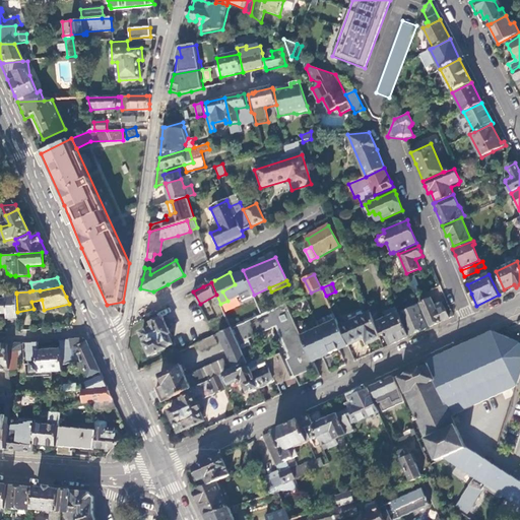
[(428,291),(416,297),(419,304),(431,299),(428,291)]
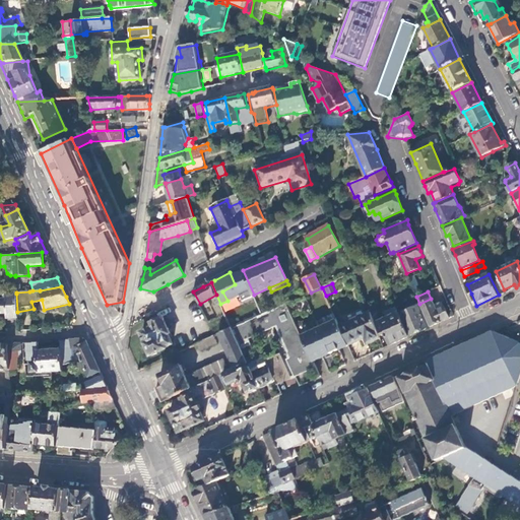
[(17,312),(16,294),(10,294),(6,295),(6,300),(0,300),(0,313),(7,313),(7,318),(17,318),(17,312)]
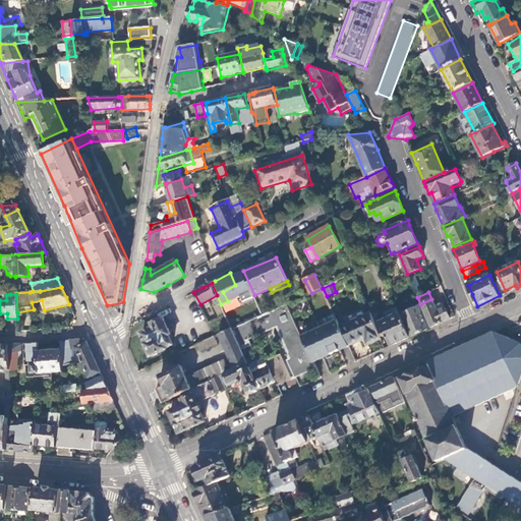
[(431,299),(420,304),(430,328),(443,323),(450,319),(446,307),(437,310),(435,305),(431,299)]
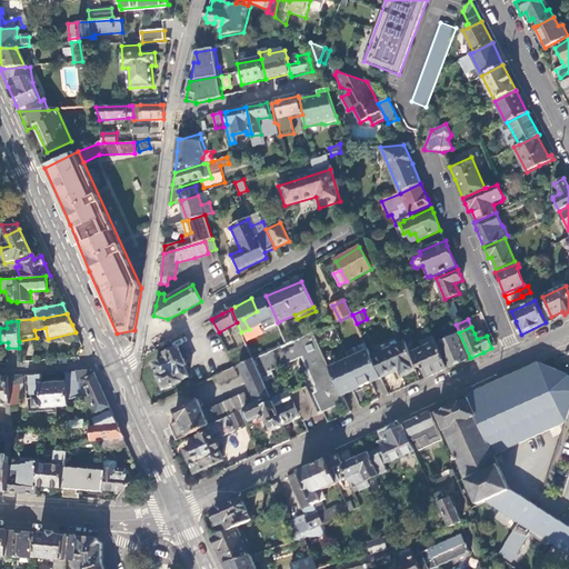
[(477,339),(487,336),(483,329),(475,333),(477,339)]
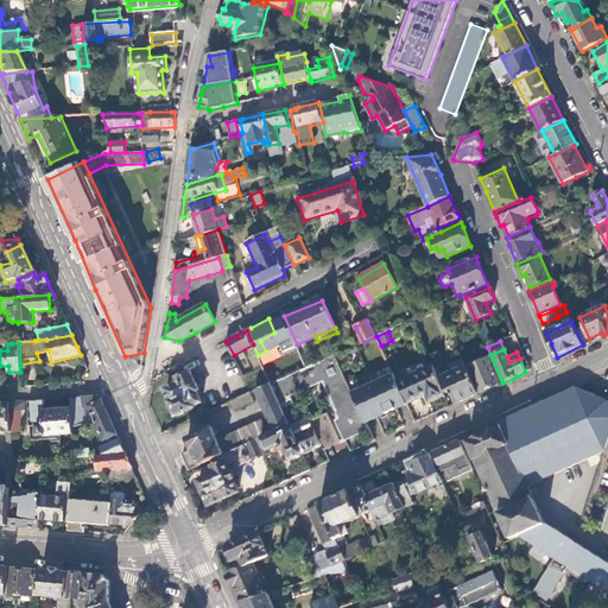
[(352,393),(335,356),(290,377),(297,394),(327,381),(330,391),(329,391),(334,401),(335,400),(340,411),(343,410),(346,417),(337,420),(346,439),(368,429),(366,423),(352,393)]
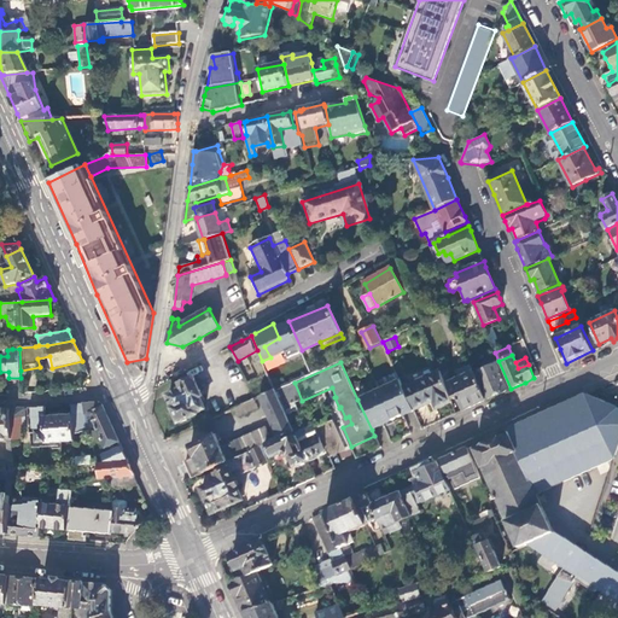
[(496,363),(473,373),(487,400),(496,395),(508,390),(496,363)]
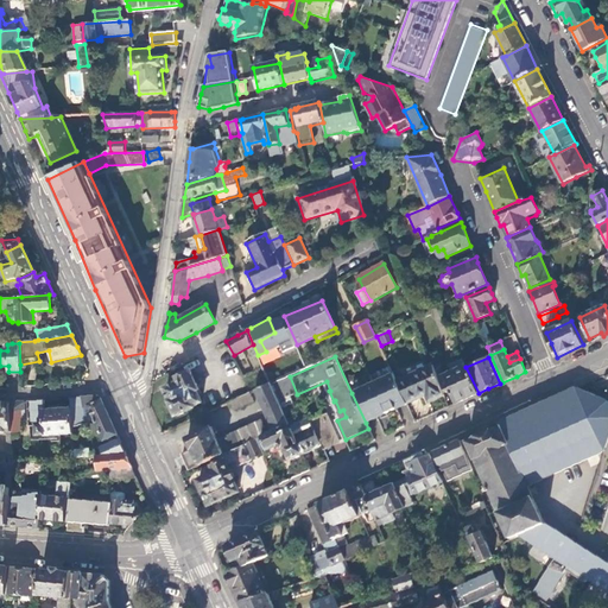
[(462,359),(448,365),(451,372),(466,366),(462,359)]
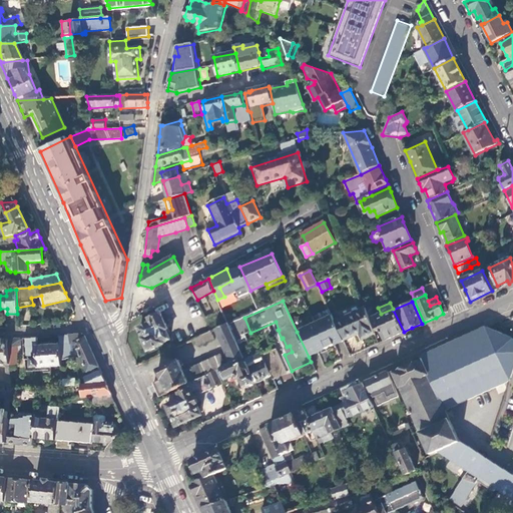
[(375,334),(365,308),(335,321),(344,341),(359,335),(362,340),(375,334)]
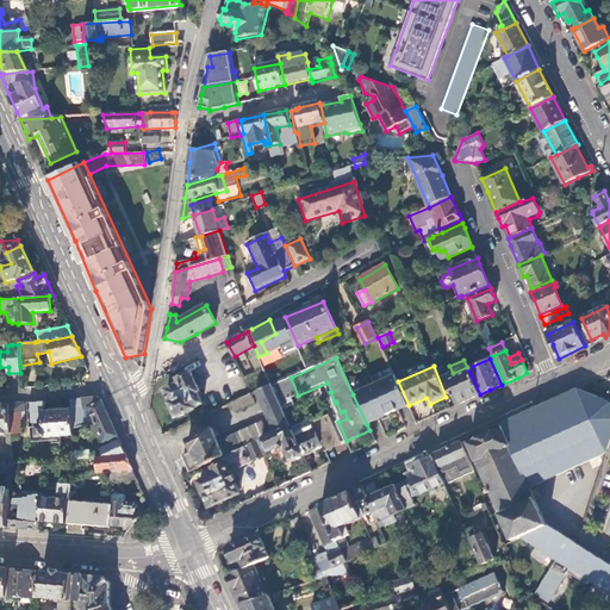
[(467,368),(467,367),(453,373),(442,378),(449,394),(452,393),(458,405),(467,400),(480,394),(467,368)]
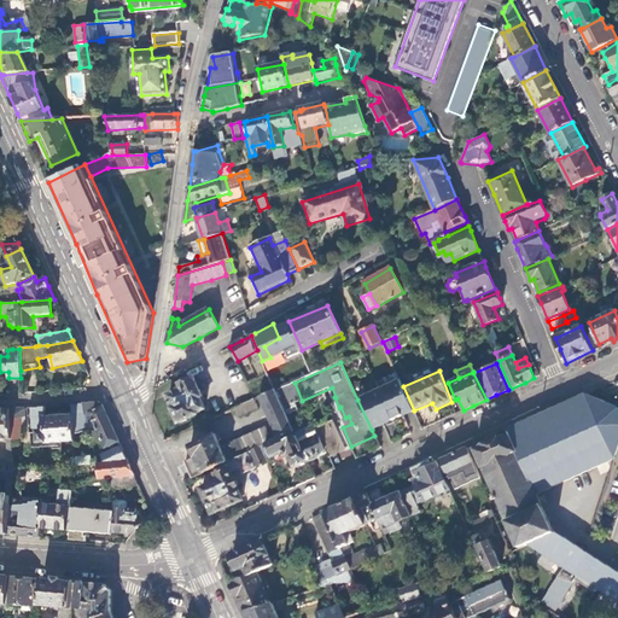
[(174,409),(180,421),(197,413),(197,412),(205,408),(203,401),(205,400),(194,378),(181,384),(184,389),(169,396),(175,408),(174,409)]
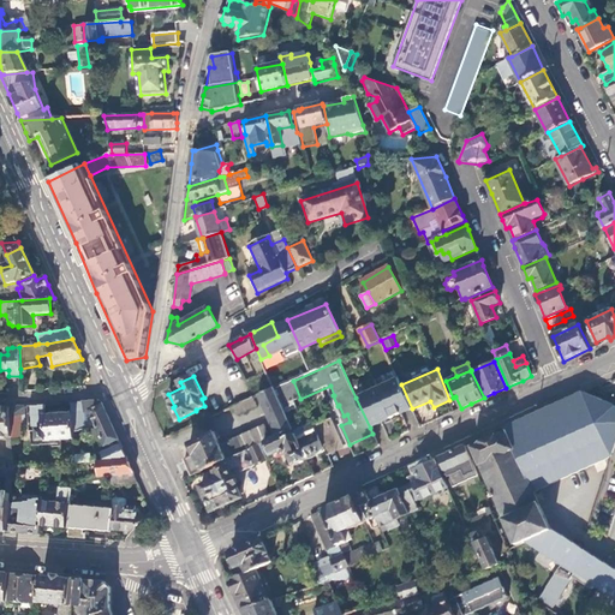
[(399,378),(377,388),(392,418),(412,408),(401,384),(399,378)]
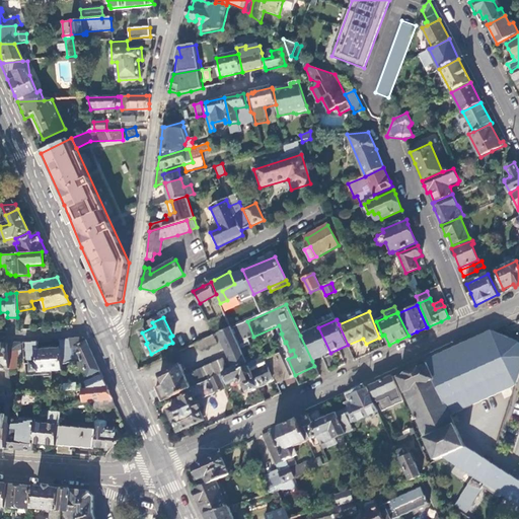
[(231,328),(239,346),(245,343),(247,340),(253,337),(247,321),(231,328)]
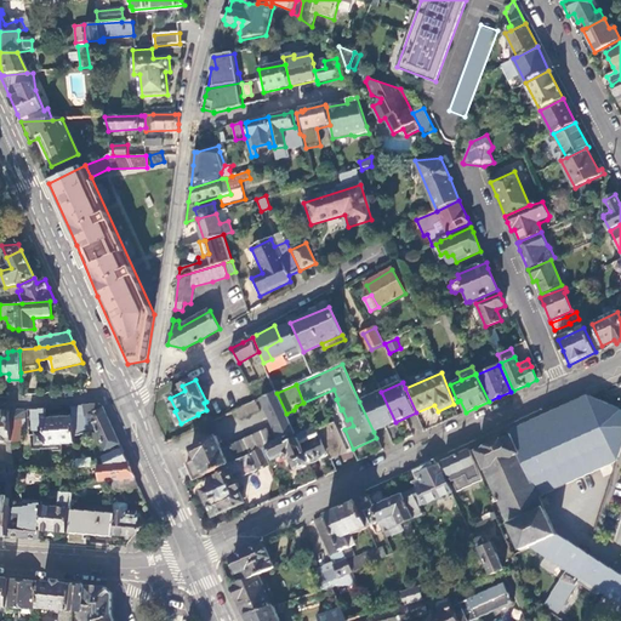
[(277,393),(275,391),(275,392),(261,398),(280,439),(295,433),(286,414),(277,393)]
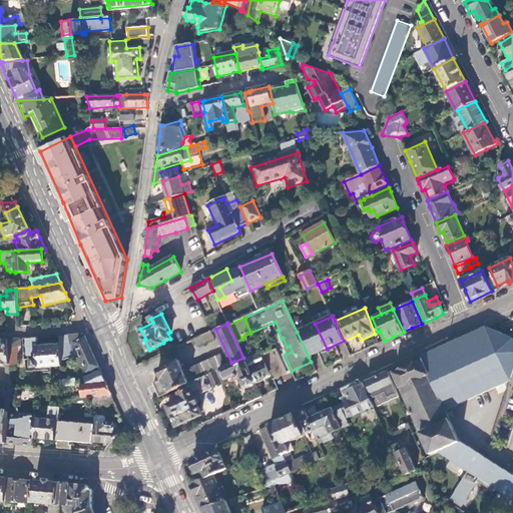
[(315,324),(297,332),(309,357),(327,349),(315,324)]
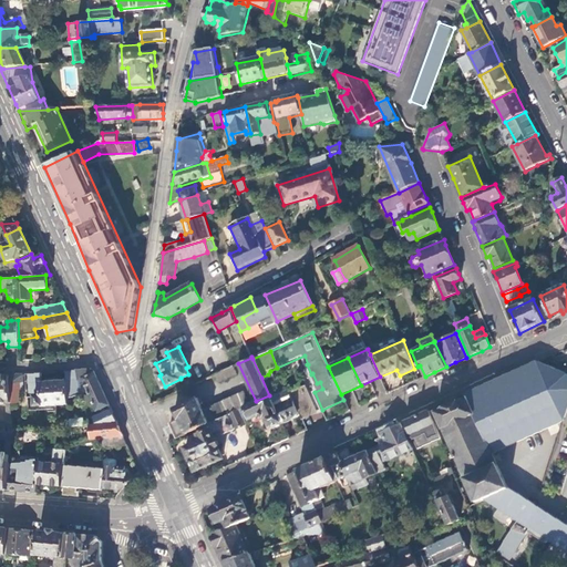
[(566,373),(537,362),(501,379),(471,393),(473,397),(436,413),(471,488),(463,492),(470,507),(488,498),(508,490),(498,466),(492,453),(564,421),(566,410),(566,373)]
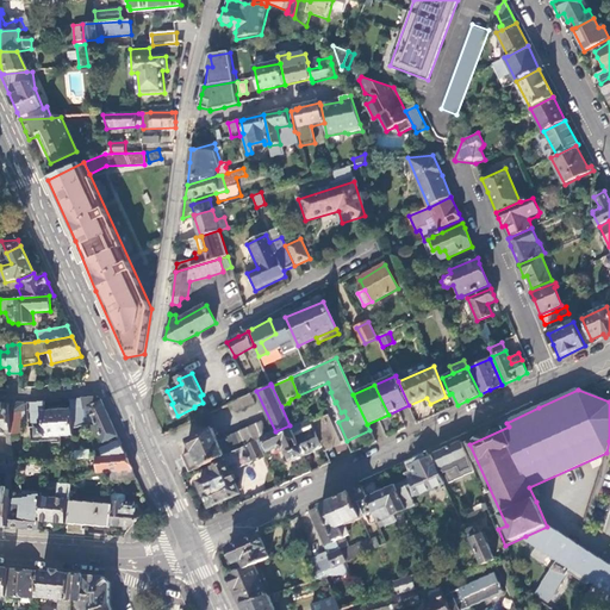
[(250,393),(232,402),(236,410),(254,402),(250,393)]
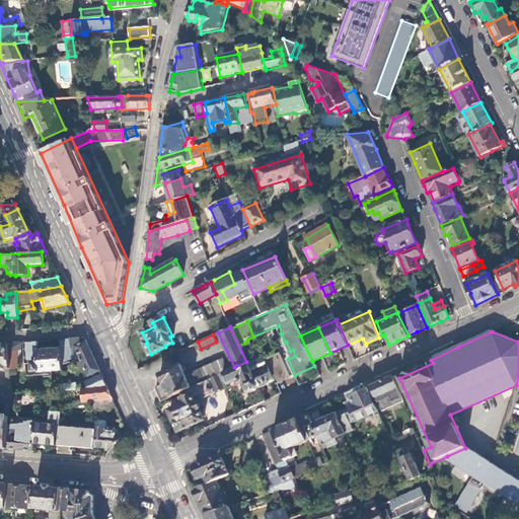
[(93,359),(85,340),(82,339),(65,340),(60,340),(60,349),(61,364),(74,362),(76,362),(80,361),(88,376),(99,371),(93,359)]
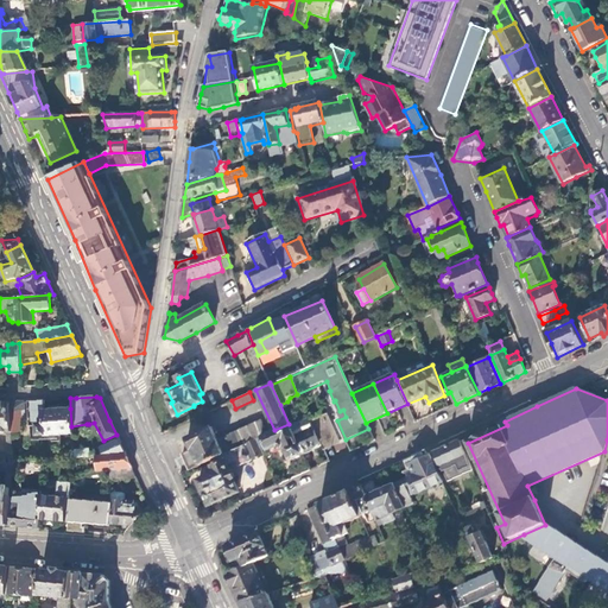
[(45,411),(44,400),(35,401),(27,401),(30,426),(37,426),(37,436),(45,436),(73,434),(71,426),(70,409),(45,411)]
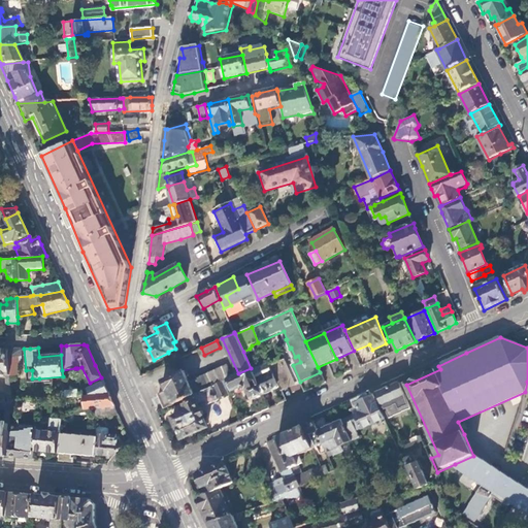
[(22,356),(20,349),(12,350),(8,350),(9,367),(20,367),(19,357),(22,356)]
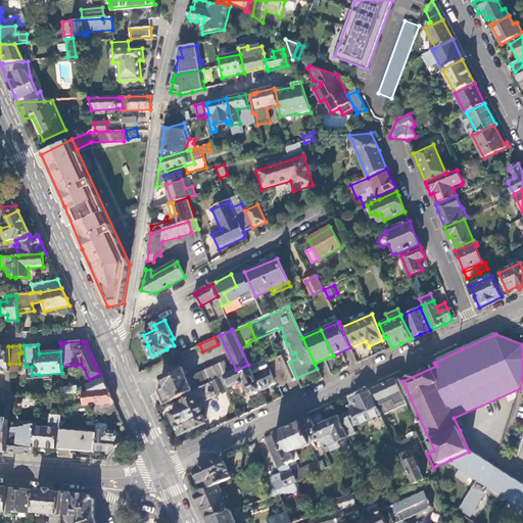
[(9,364),(8,346),(0,346),(0,373),(5,373),(6,392),(6,398),(9,398),(9,378),(9,373),(9,364)]
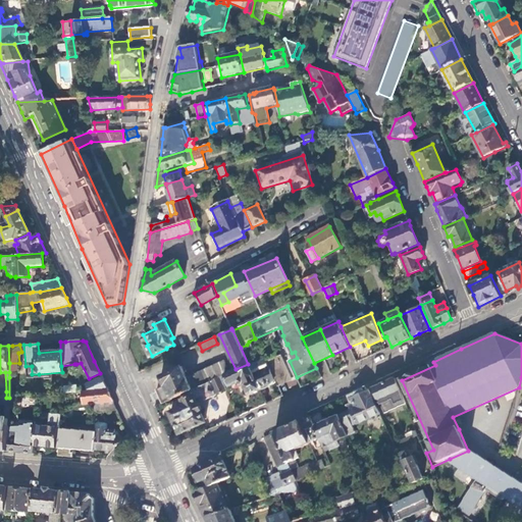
[(267,364),(270,370),(275,380),(277,385),(291,379),(281,358),(267,364)]
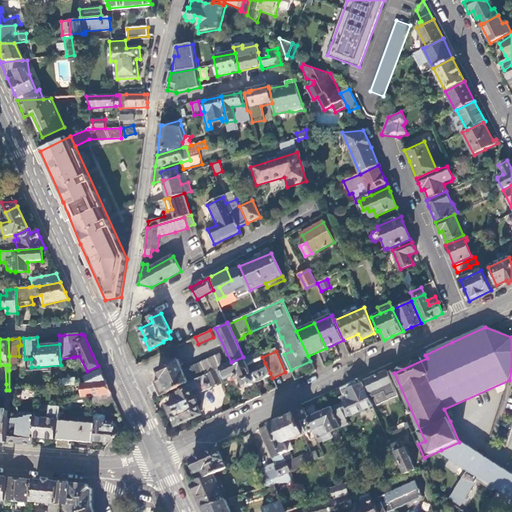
[(260,352),(245,358),(250,370),(265,363),(262,357),(260,352)]
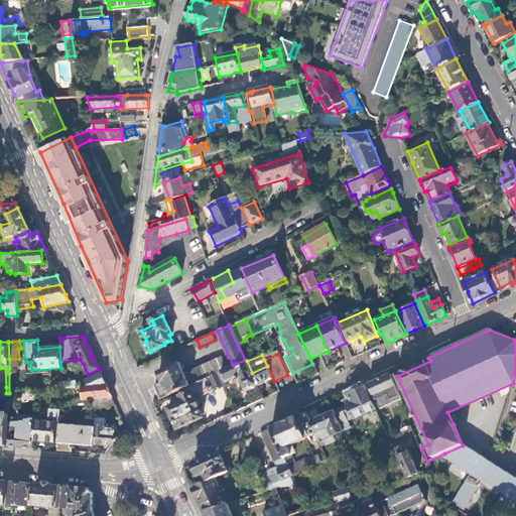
[(154,386),(160,399),(178,391),(219,373),(223,371),(223,370),(227,368),(222,356),(184,373),(179,363),(158,372),(163,382),(154,386)]
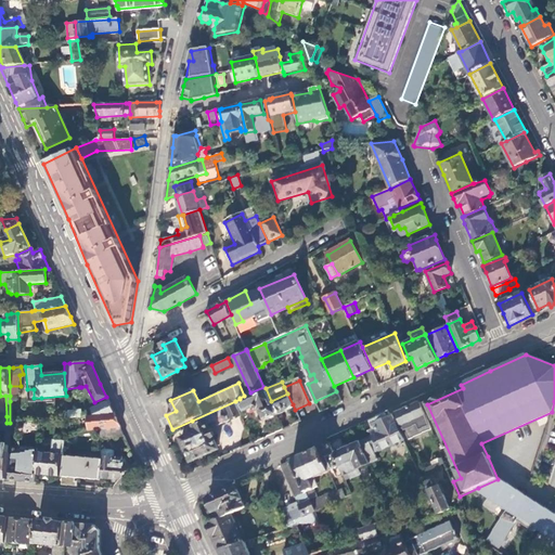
[(22,395),(21,386),(10,386),(10,396),(17,395),(22,395)]
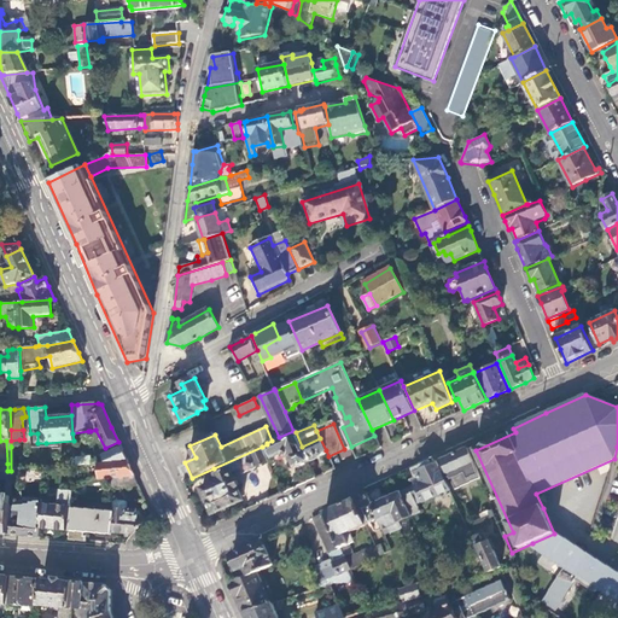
[(295,431),(293,431),(279,437),(272,441),(267,443),(267,444),(273,458),(287,450),(295,466),(308,460),(307,459),(326,450),(320,438),(302,447),(296,432),(295,431)]
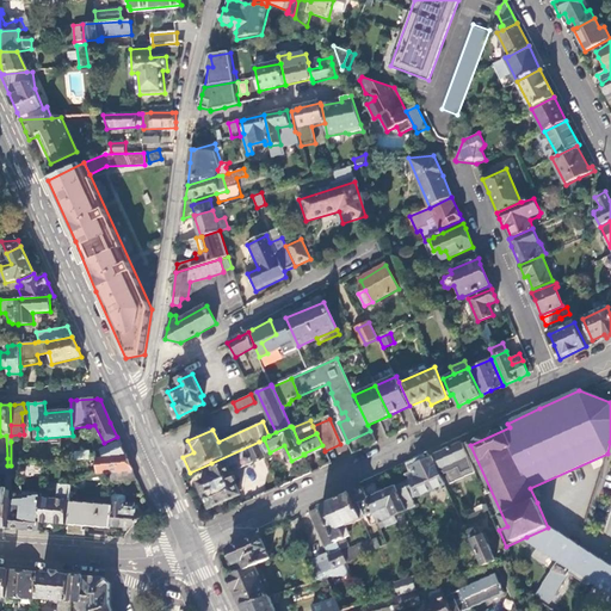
[(100,458),(125,456),(118,440),(99,448),(100,458)]
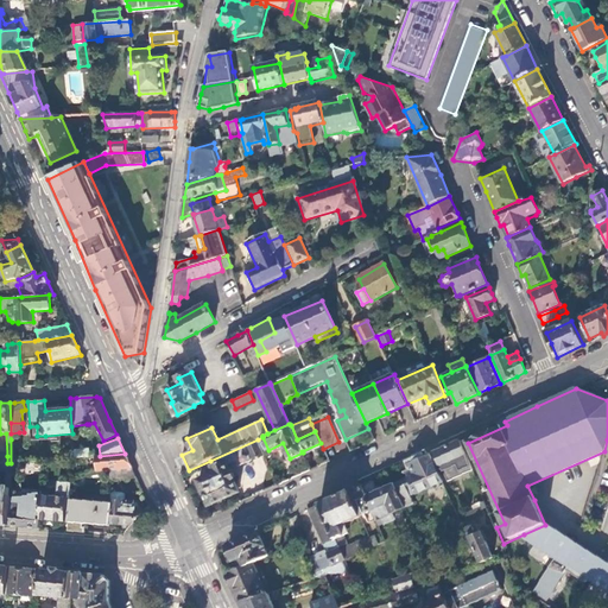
[(239,467),(265,455),(258,439),(210,461),(215,474),(198,481),(209,506),(239,492),(233,479),(234,477),(233,473),(230,474),(227,464),(235,461),(239,467)]
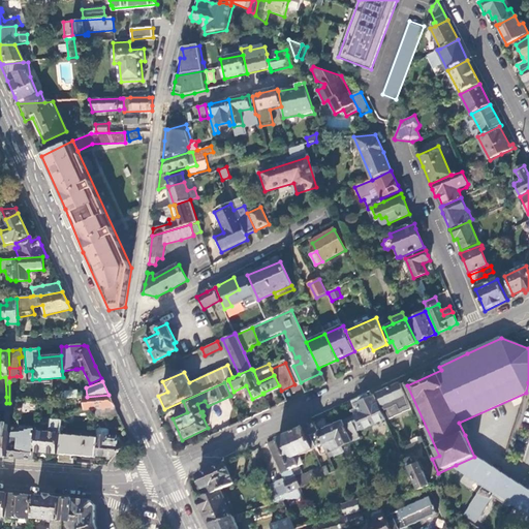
[(402,387),(401,384),(385,392),(377,395),(389,419),(411,409),(402,387)]
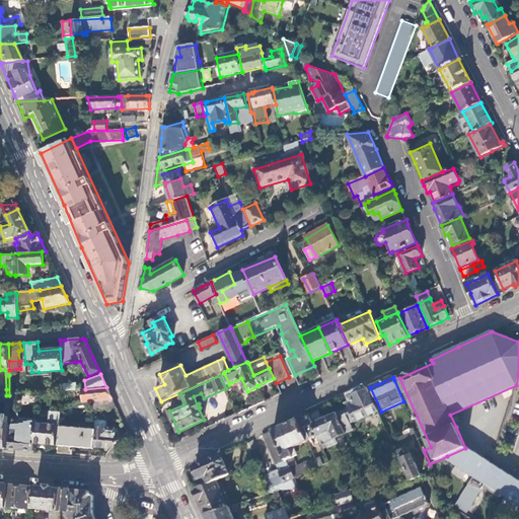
[(109,394),(106,387),(85,389),(81,389),(83,403),(92,402),(95,402),(113,400),(109,394)]
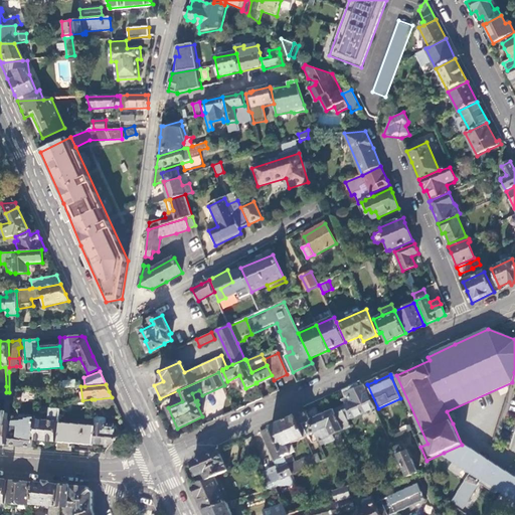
[(375,408),(365,385),(357,388),(347,393),(350,400),(345,402),(346,405),(353,418),(375,408)]
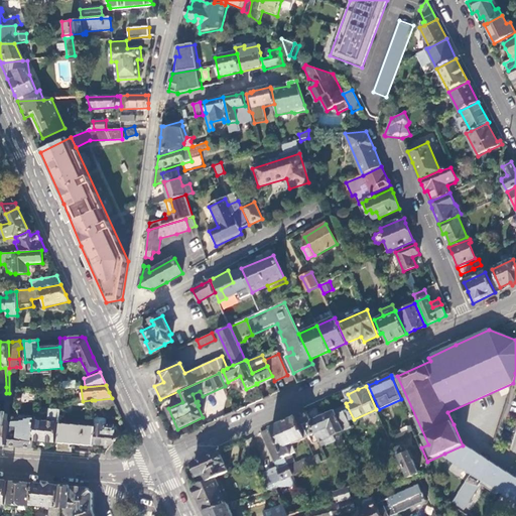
[(0,445),(7,446),(8,427),(9,398),(9,393),(6,393),(0,393),(0,445)]
